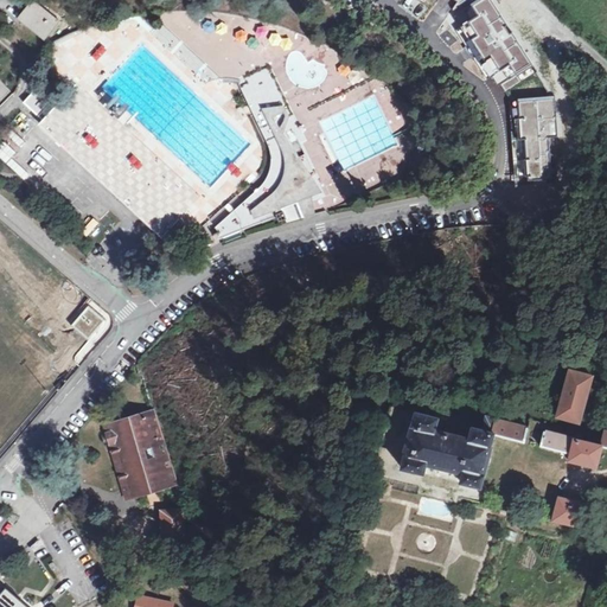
[(497,87),(532,64),(506,26),(491,0),(475,0),(471,4),(479,17),(459,29),(486,76),(492,75),(497,87)]
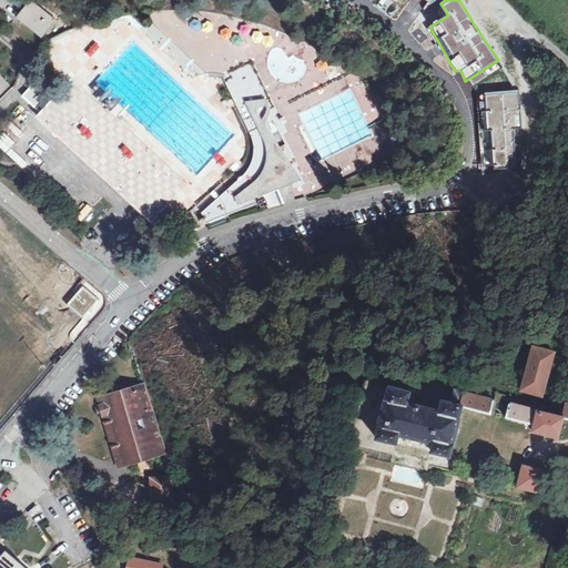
[(31,1),(19,16),(42,33),(54,19),(31,1)]
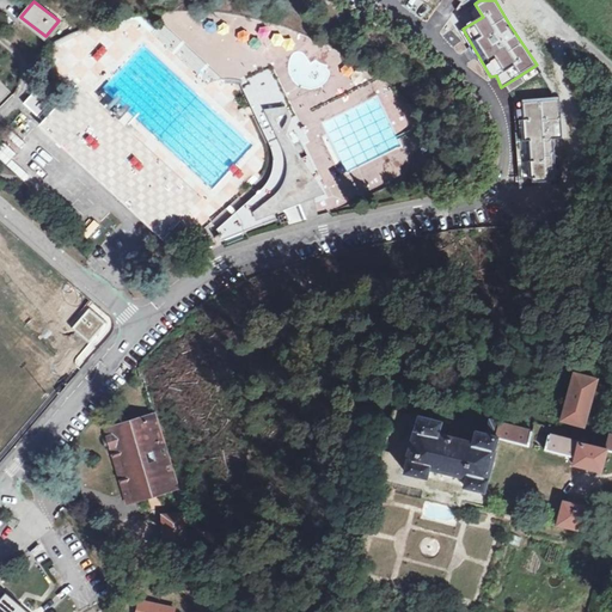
[(103,44),(91,53),(97,61),(109,53),(103,44)]
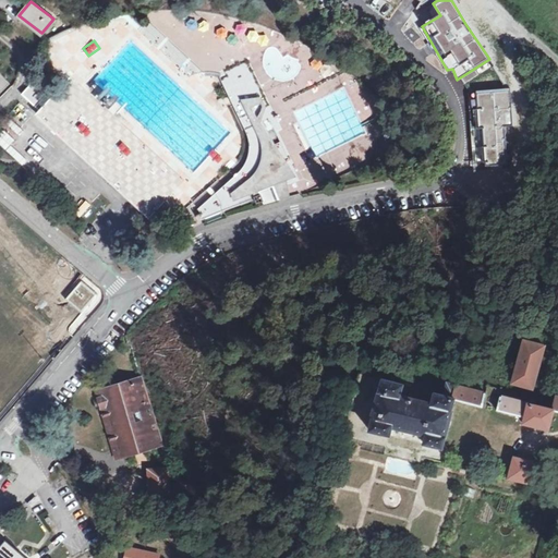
[(198,208),(205,220),(234,207),(240,202),(286,181),(284,182),(296,177),(287,155),(300,170),(312,159),(304,150),(293,126),(283,131),(274,109),(265,100),(247,62),(238,67),(221,81),(257,157),(198,208)]
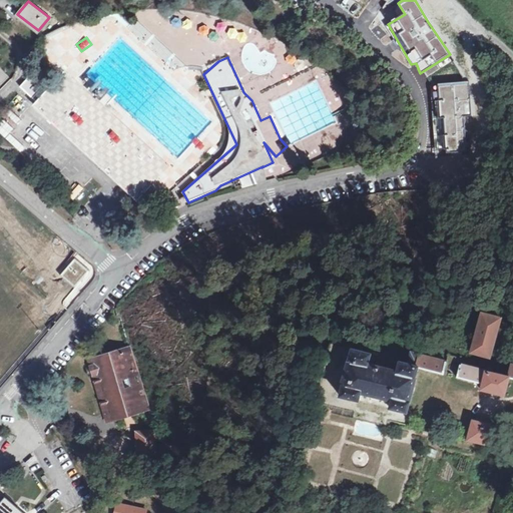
[(141,198),(151,186),(169,167),(65,72),(47,91),(31,76),(20,87),(37,103),(141,198)]
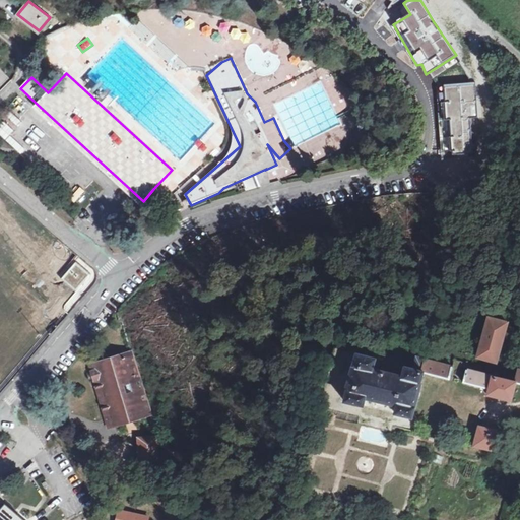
[(474,82),(443,85),(446,117),(451,152),(465,142),(477,116),(474,82)]
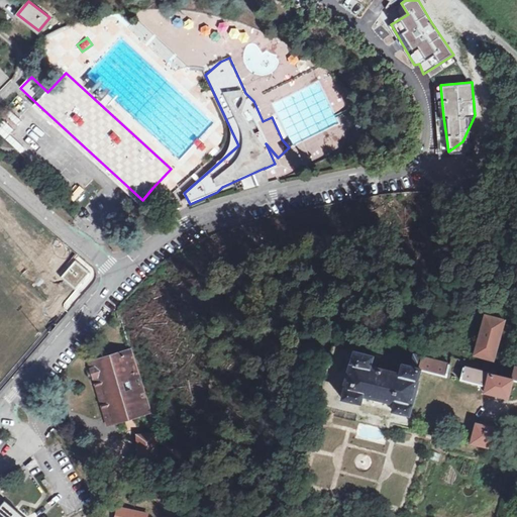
[(242,178),(245,190),(270,183),(266,171),(242,178)]
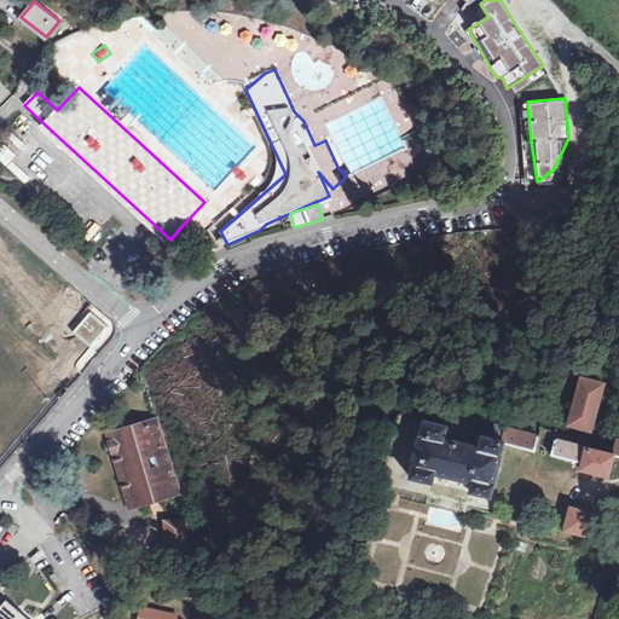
[(109,325),(91,310),(73,331),(91,347),(109,325)]
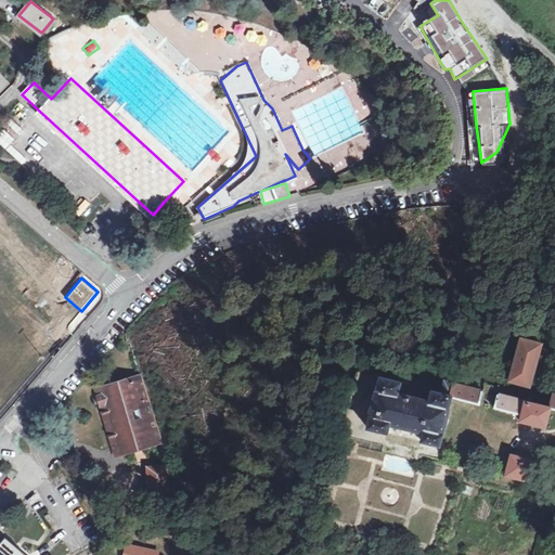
[(520,338),(508,382),(529,387),(541,345),(539,344),(520,338)]
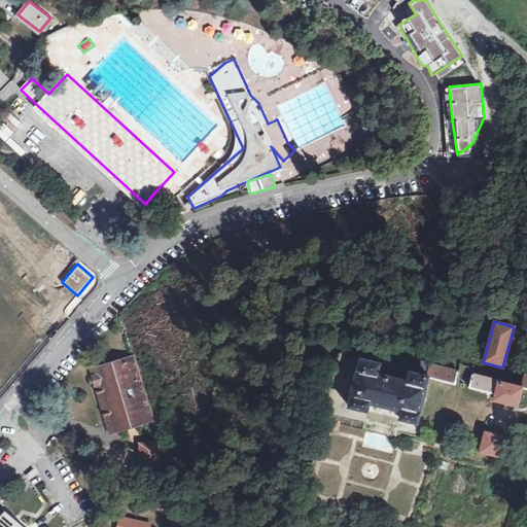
[(152,420),(134,358),(92,372),(110,432),(133,426),(152,420)]
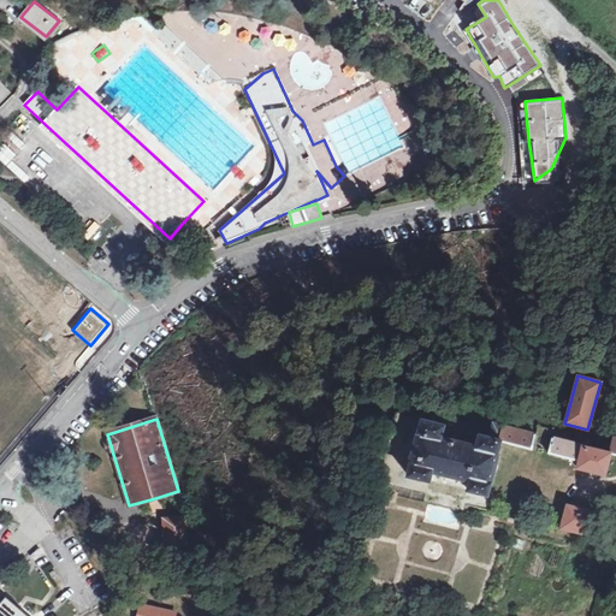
[(446,426),(424,420),(408,478),(431,483),(433,473),(471,483),(468,492),(489,497),(502,444),(533,451),(537,436),(495,425),(491,437),(480,434),(477,446),(442,437),(446,426)]
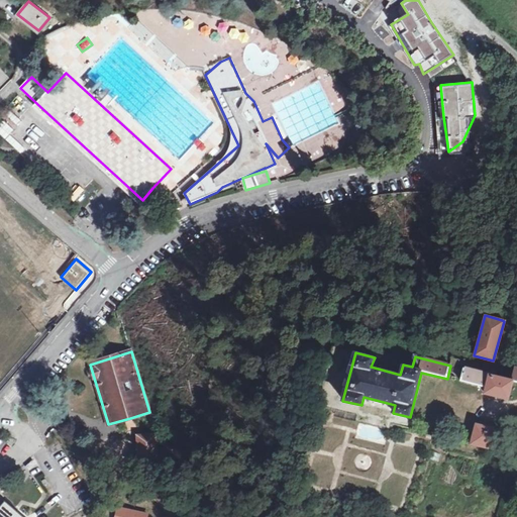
[(464,368),(460,381),(486,388),(485,393),(509,399),(513,381),(516,382),(516,367),(515,367),(512,379),(464,368)]
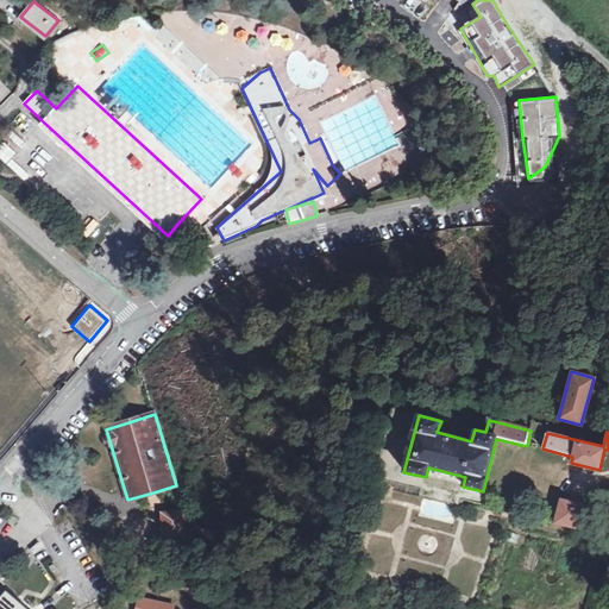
[(560,500),(554,522),(583,529),(583,528),(586,518),(589,507),(560,500)]
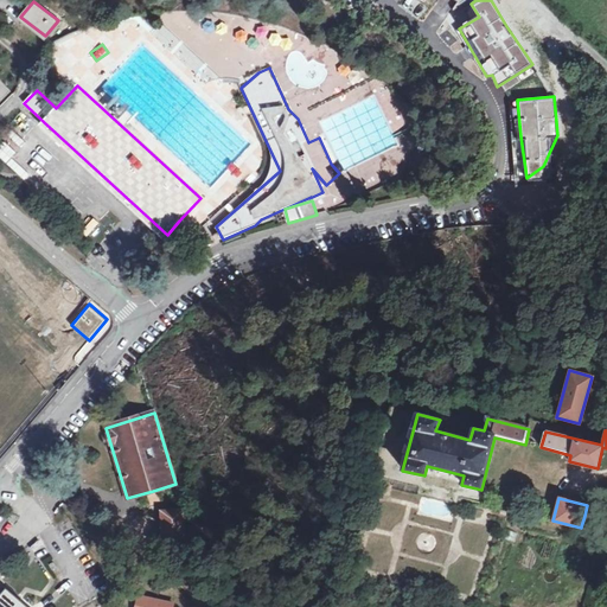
[(185,544),(184,511),(160,512),(163,544),(170,544),(185,544)]
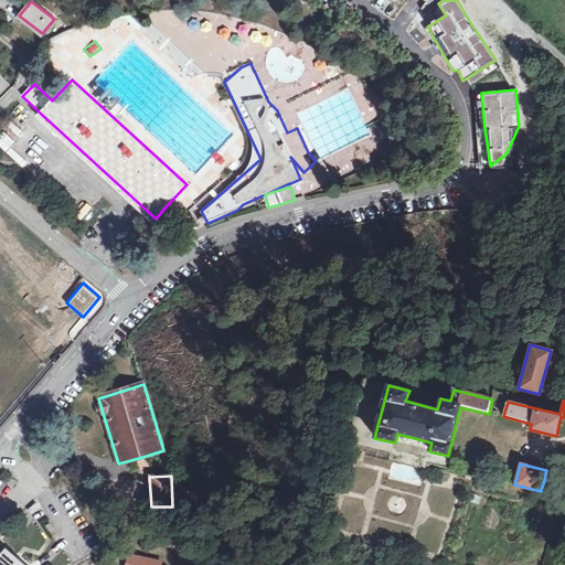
[(544,480),(541,490),(553,493),(555,482),(544,480)]
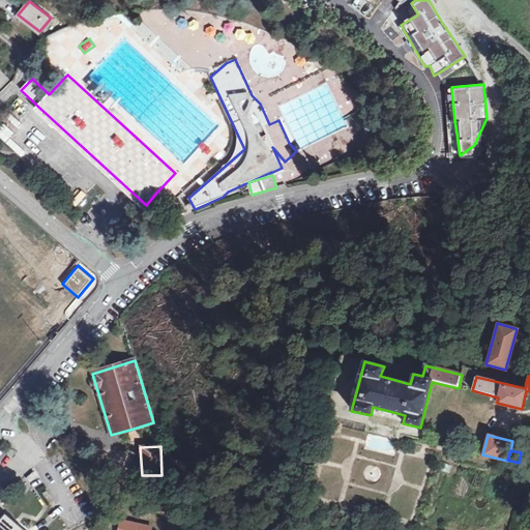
[(0,519),(0,529),(24,529),(25,529),(5,513),(0,519)]
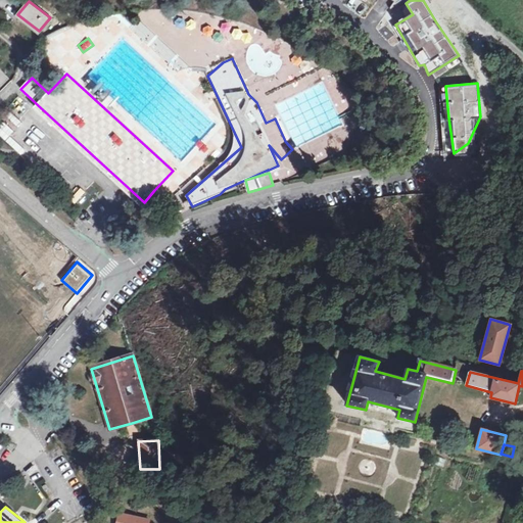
[(119,514),(116,522),(148,522),(149,521),(119,514)]
